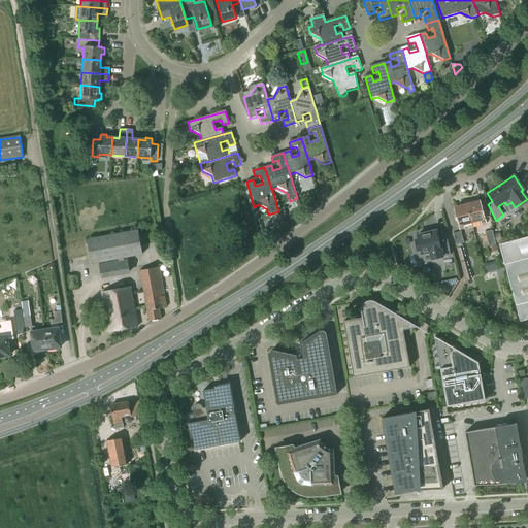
[(467,202),(472,222),(480,221),(481,225),(487,224),(486,217),(484,218),(483,213),(484,213),(483,206),(481,206),(480,202),(474,203),(473,201),(467,202)]
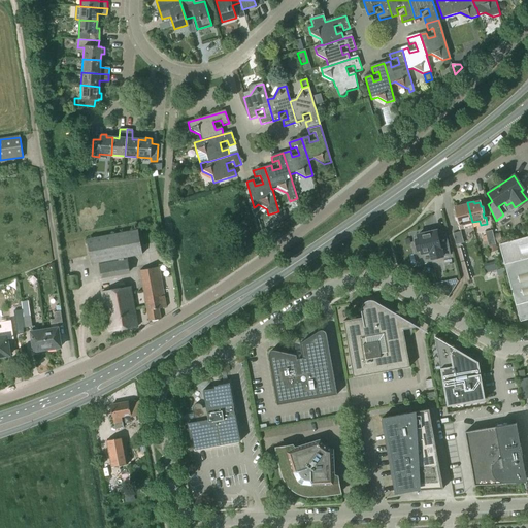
[(464,224),(472,222),(467,202),(460,204),(460,206),(455,207),(456,212),(455,212),(457,220),(458,220),(459,224),(458,224),(459,230),(465,229),(464,224)]
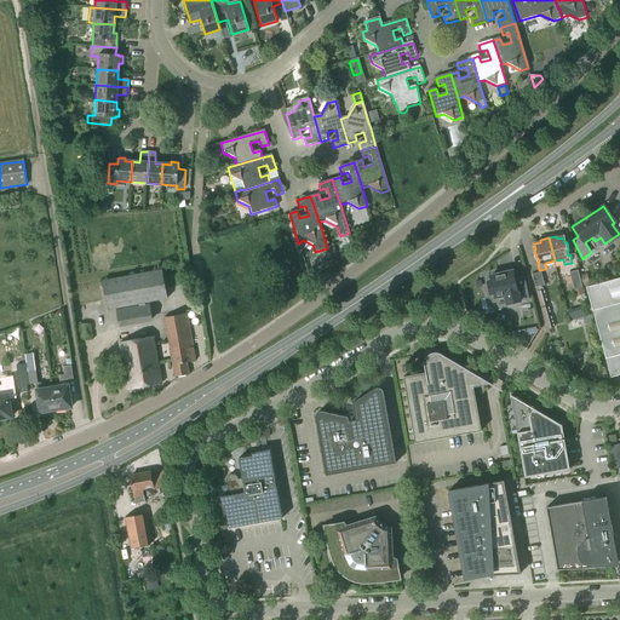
[(162,270),(103,281),(108,310),(116,308),(120,325),(153,319),(150,302),(168,299),(162,270)]
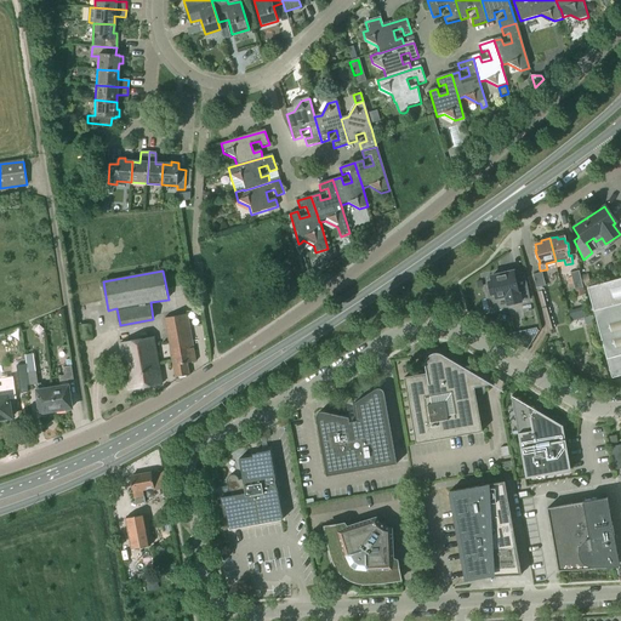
[(580,275),(579,271),(570,272),(575,289),(584,288),(584,286),(580,275)]
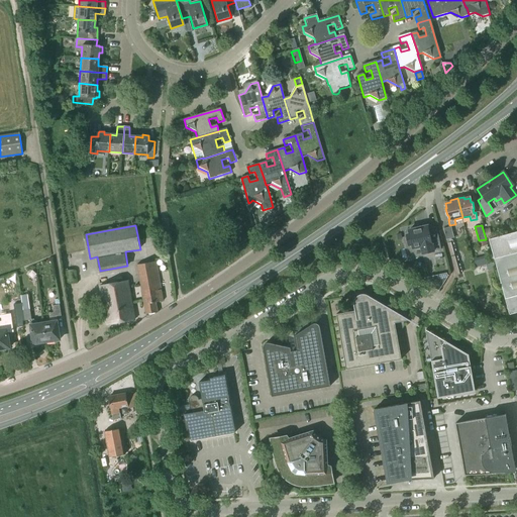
[(409,234),(406,235),(409,245),(412,244),(412,248),(421,246),(422,253),(433,251),(441,249),(439,242),(436,226),(428,228),(427,226),(408,230),(409,234)]
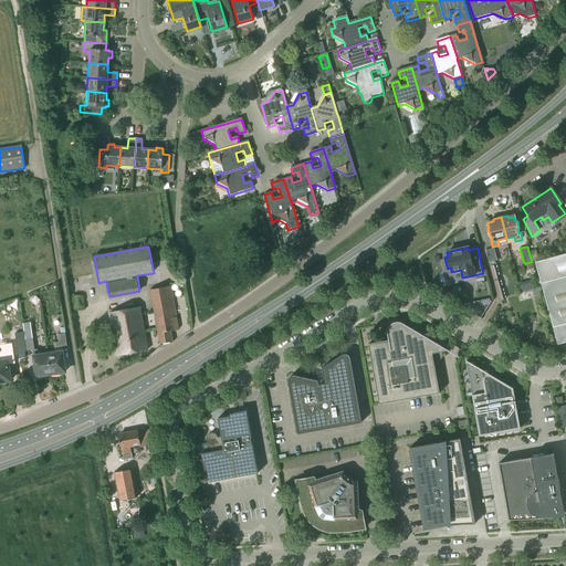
[(489,263),(489,262),(493,281),(500,279),(494,261),(496,261),(494,249),(485,250),(489,263)]
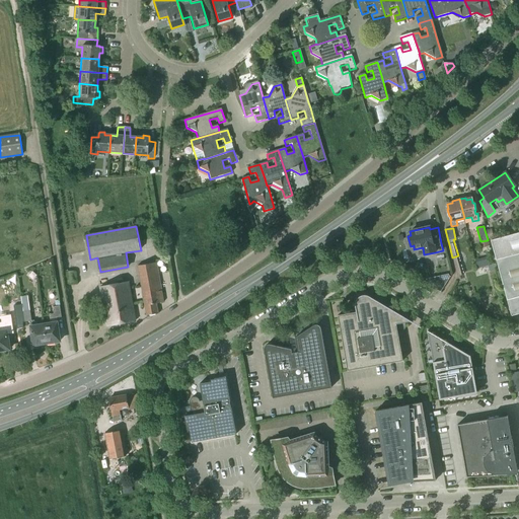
[(488,239),(494,238),(492,229),(485,230),(488,239)]
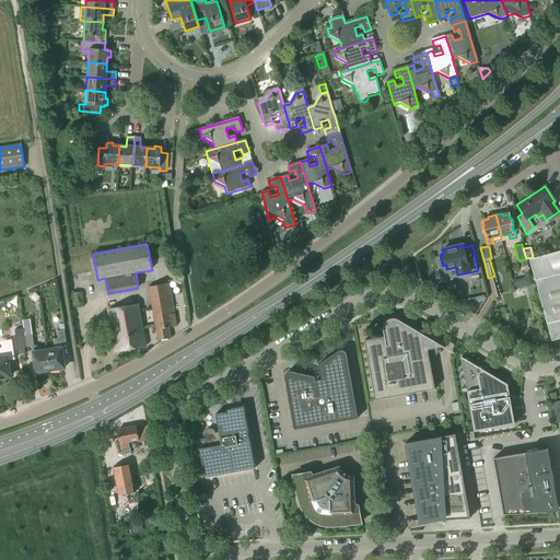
[(546,324),(559,319),(559,251),(529,259),(546,323),(546,324)]
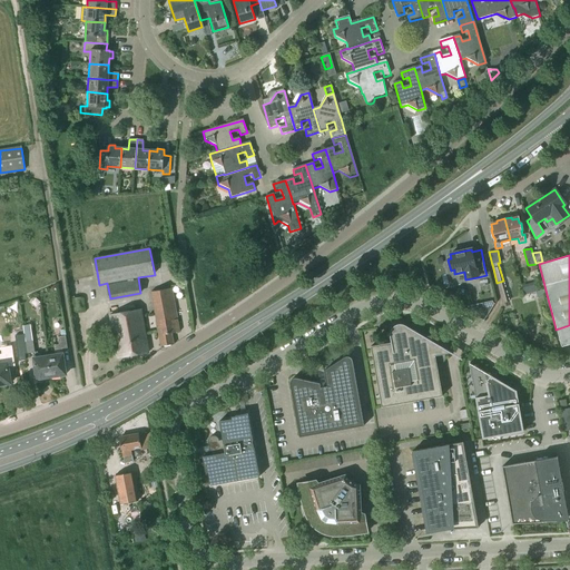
[(510,306),(509,302),(503,282),(498,284),(503,303),(502,303),(503,308),(510,306)]
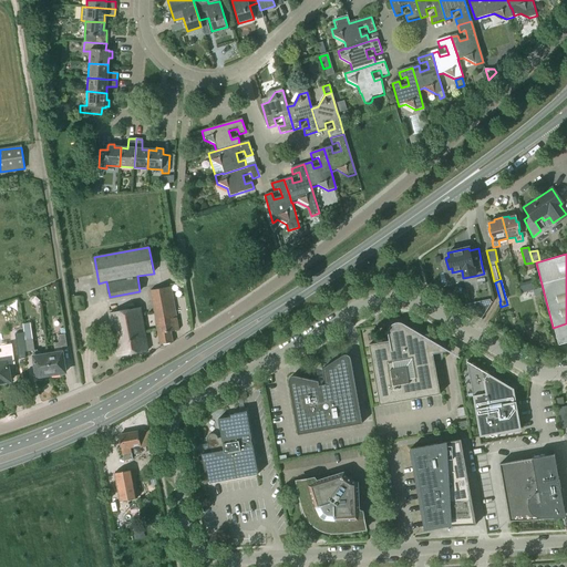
[(160,346),(173,342),(172,332),(178,331),(171,287),(151,290),(160,346)]
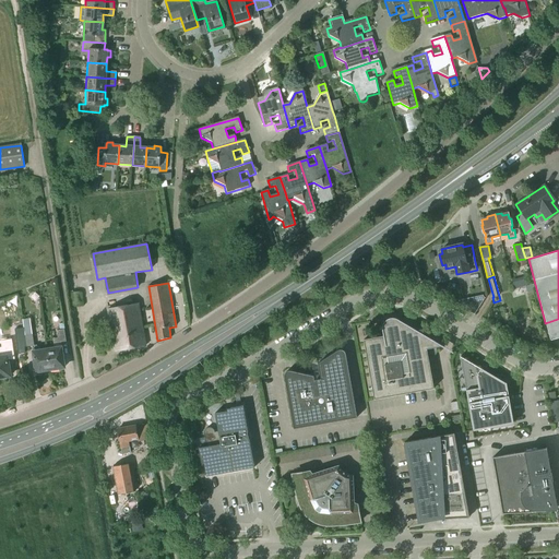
[(483,296),(459,301),(459,302),(458,305),(474,314),(485,298),(483,297),(483,296)]
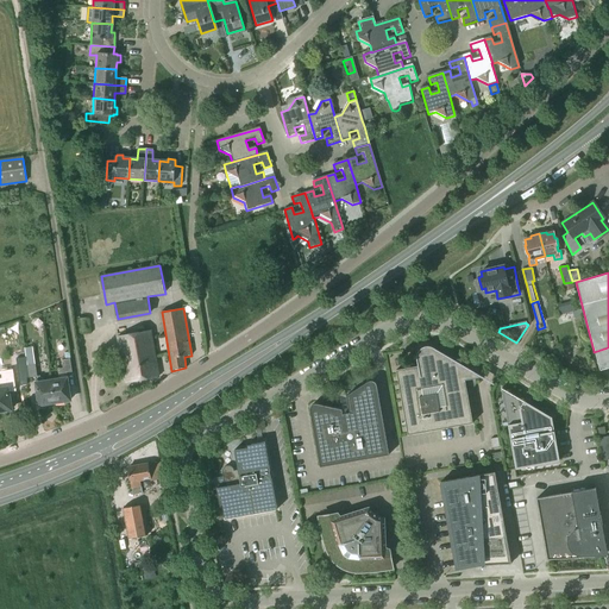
[(158,376),(151,332),(118,337),(126,382),(158,376)]
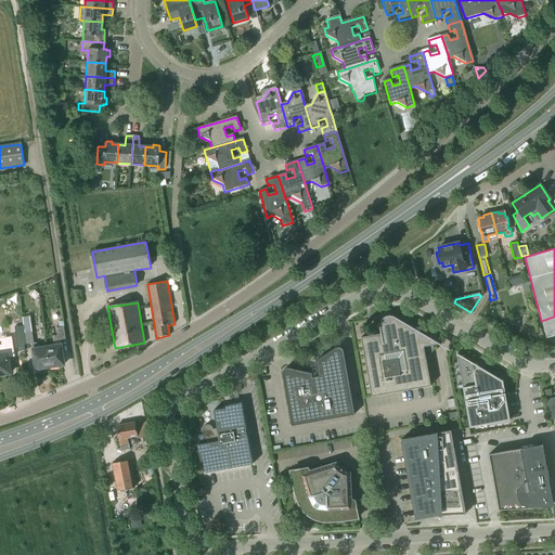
[(379,333),(373,334),(361,337),(371,395),(429,385),(423,346),(426,345),(427,349),(433,348),(431,344),(439,343),(394,317),(388,315),(385,315),(382,318),(379,321),(379,324),(379,333)]
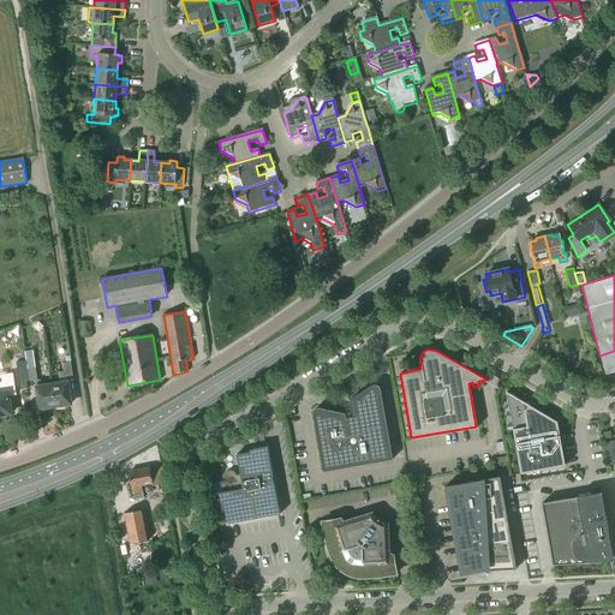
[(40,410),(55,407),(52,384),(52,383),(45,384),(43,382),(37,382),(33,351),(25,352),(29,382),(35,381),(40,410)]
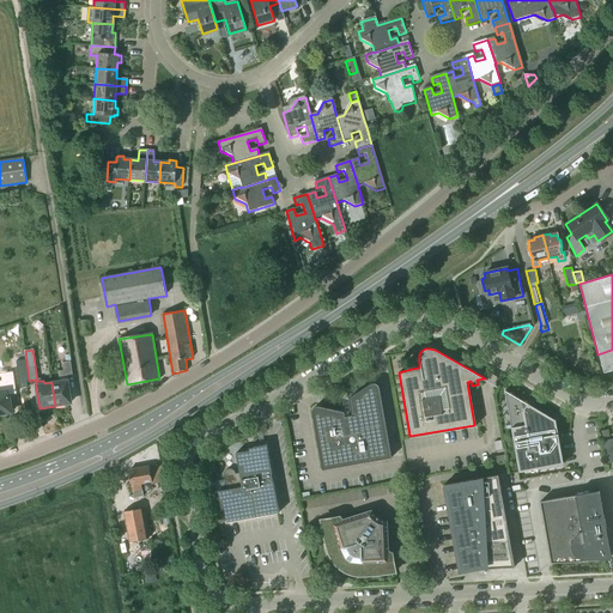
[(612,370),(612,350),(598,354),(602,372),(612,370)]
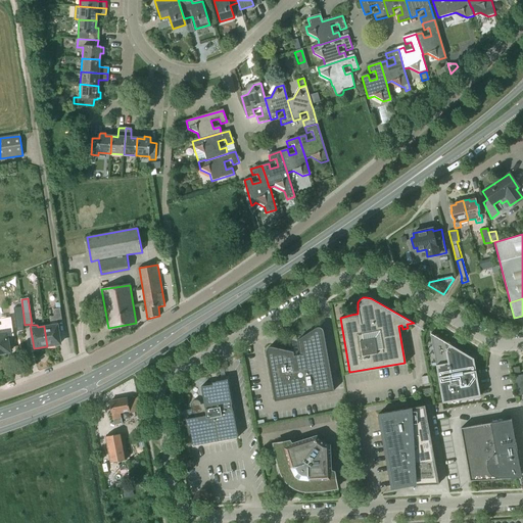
[(21,307),(14,308),(17,331),(24,330),(22,323),(25,323),(21,307)]
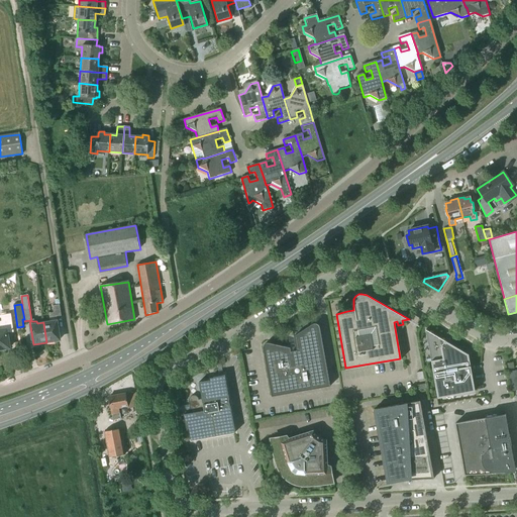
[(43,323),(46,342),(60,339),(56,316),(62,315),(60,305),(53,306),(54,313),(48,313),(50,321),(43,322),(43,323)]
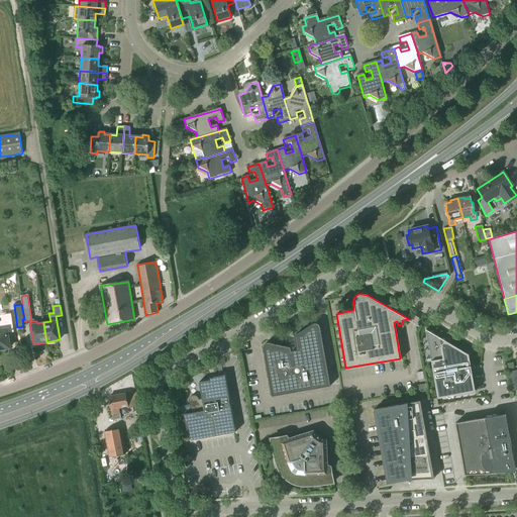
[(0,348),(10,347),(6,328),(5,324),(11,323),(9,310),(2,312),(4,324),(0,324),(0,348)]
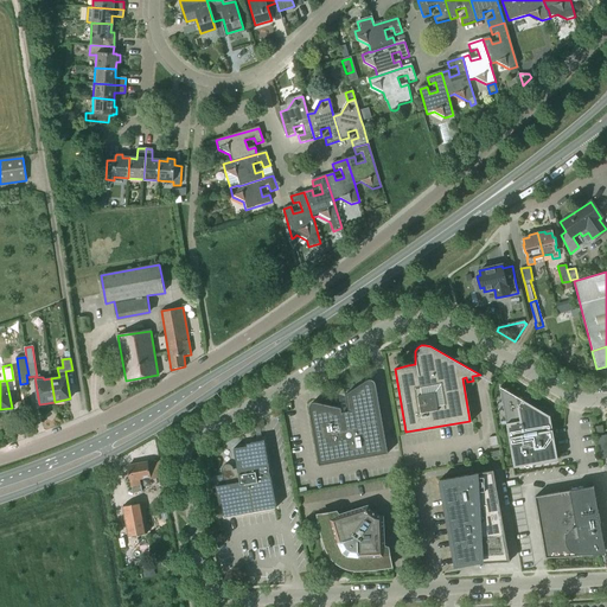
[(320,464),(357,457),(389,452),(376,382),(375,379),(374,379),(371,378),(368,378),(346,393),(347,402),(340,403),(342,408),(315,400),(313,401),(312,402),(310,403),(310,406),(320,464)]
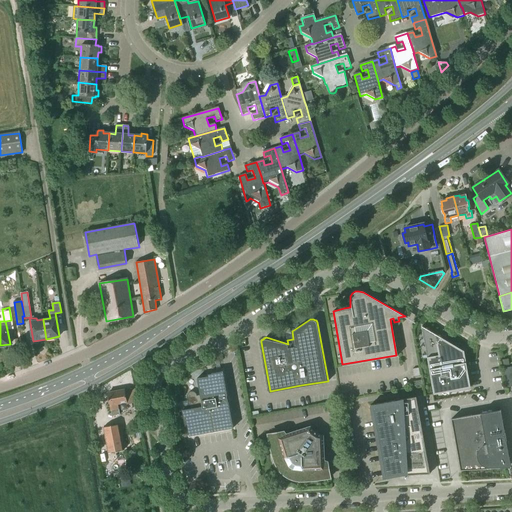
[(451,344),(442,338),(421,326),(433,394),(470,387),(464,357),(465,354),(466,351),(465,348),(463,345),(460,344),(457,342),(454,343),(451,344)]
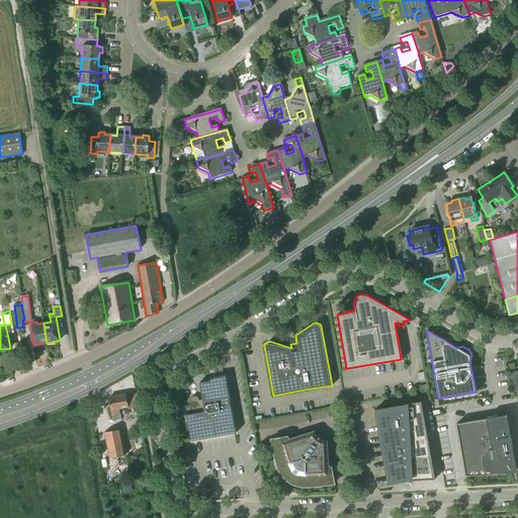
[(517,370),(509,372),(513,393),(517,391),(517,370)]
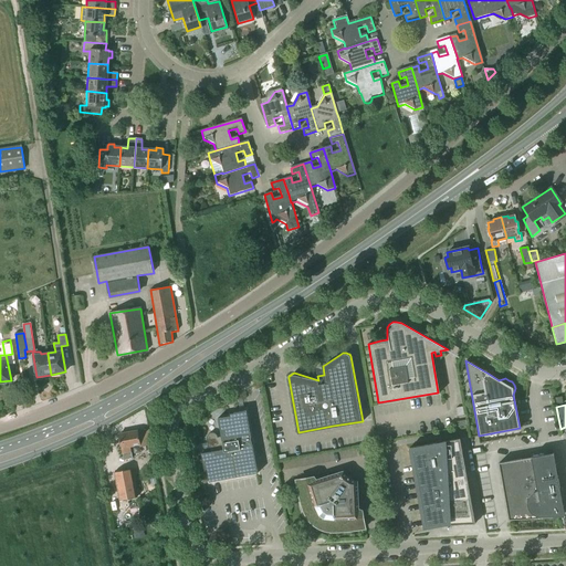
[(230,415),(220,417),(219,417),(222,436),(219,436),(218,433),(216,432),(212,431),(210,432),(207,437),(208,443),(207,443),(208,449),(209,448),(209,451),(202,452),(205,469),(207,469),(209,481),(259,471),(247,409),(230,412),(230,415)]
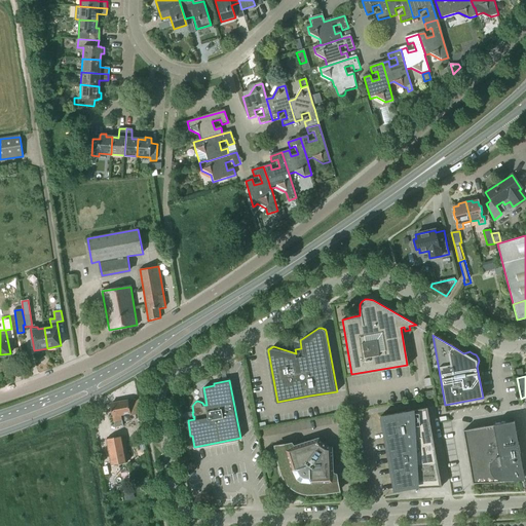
[(141,413),(139,400),(128,402),(111,404),(114,427),(122,426),(121,415),(130,414),(130,415),(141,413)]
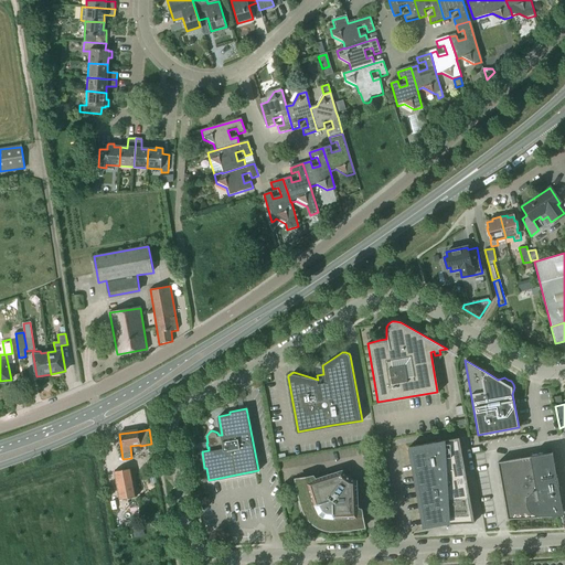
[(447,525),(475,523),(459,438),(441,441),(441,445),(436,446),(435,443),(408,448),(423,526),(426,526),(426,525),(446,521),(447,528),(448,528),(447,525)]
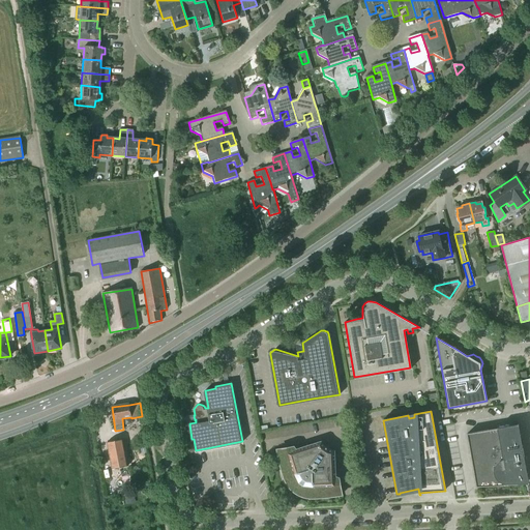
[(344,428),(350,427),(348,417),(340,419),(341,424),(344,428)]
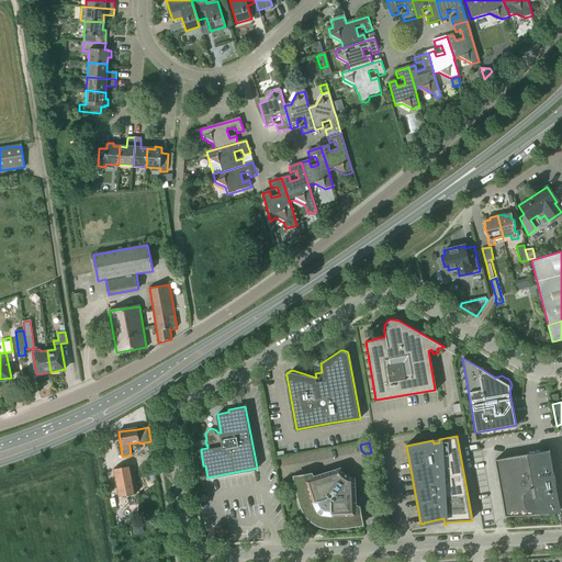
[(558,505),(558,503),(557,495),(558,495),(550,450),(495,460),(503,505),(505,514),(538,507),(539,513),(549,512),(551,512),(553,512),(554,510),(557,508),(558,507),(558,505)]
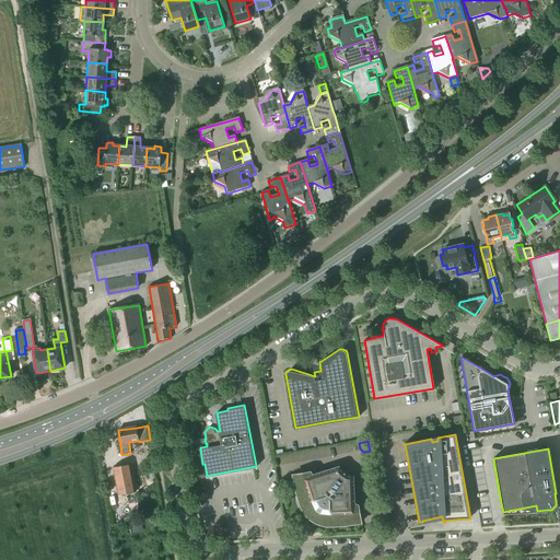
[(114,468),(118,496),(135,492),(130,465),(114,468)]
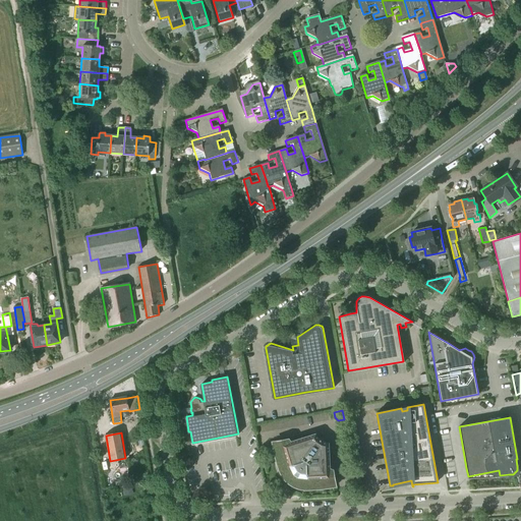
[(290,438),(274,441),(276,450),(278,459),(281,468),(285,477),(286,478),(289,477),(297,483),(298,486),(299,487),(306,488),(314,488),(323,487),(331,486),(337,485),(334,469),(331,468),(330,443),(324,441),(324,442),(320,439),(320,438),(316,432),(292,441),(290,438)]
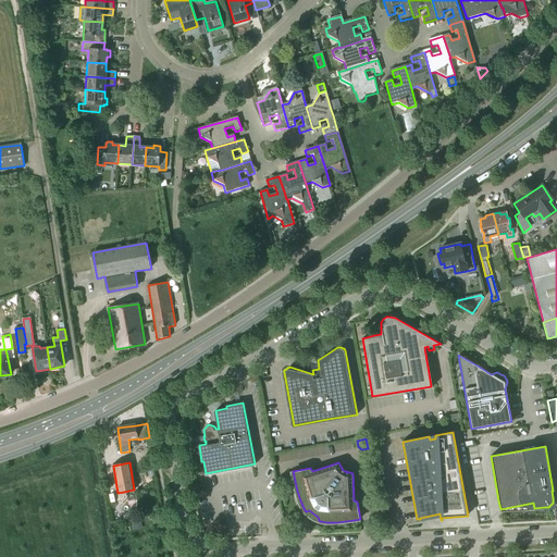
[(382,520),(393,519),(390,505),(379,506),(382,520)]
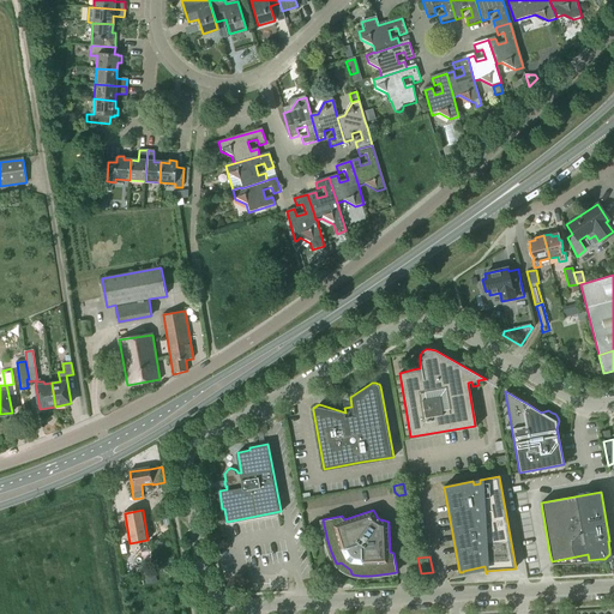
[(155,573),(144,575),(146,583),(146,584),(156,582),(156,581),(155,573)]
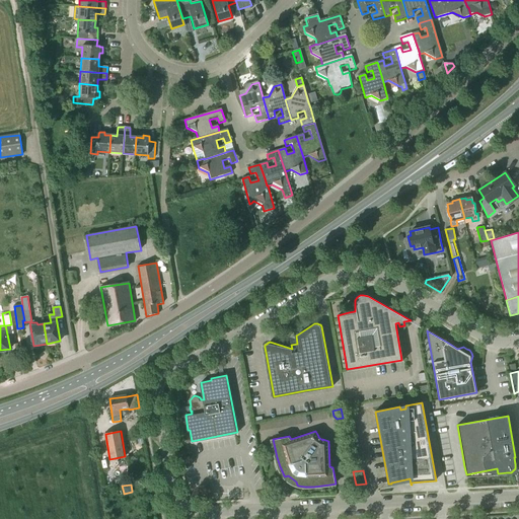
All buildings are outlined.
